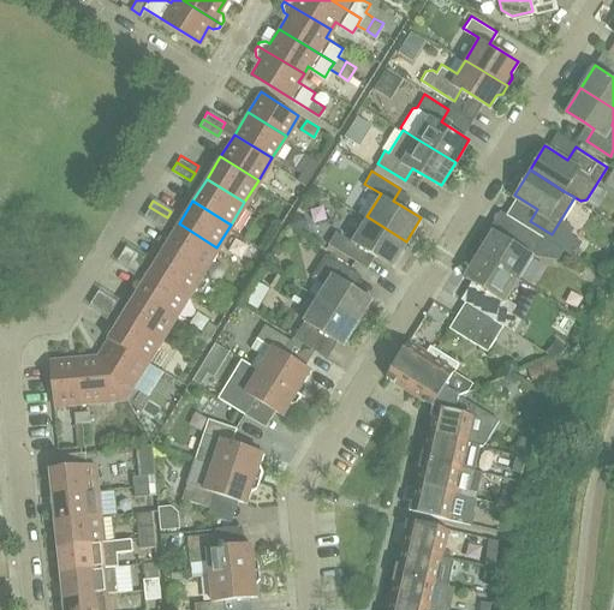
[(162,225),(167,217),(149,207),(144,213),(162,225)]
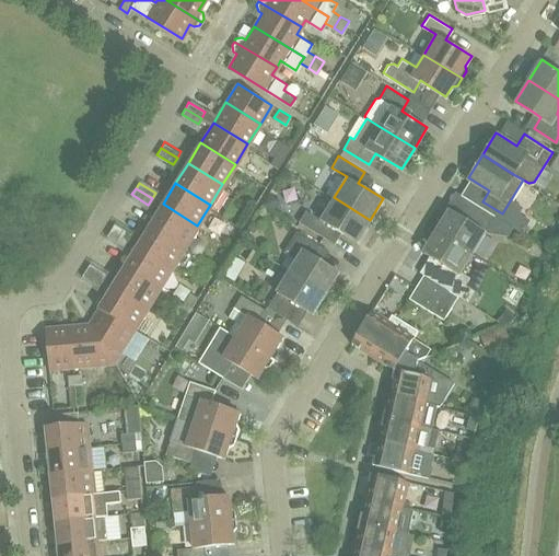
[(269,192),(263,203),(274,209),(280,198),(269,192)]
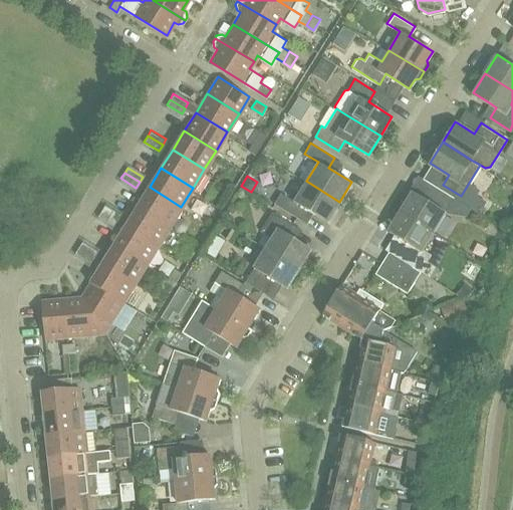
[(327,221),(339,202),(306,181),(294,200),(280,191),(274,202),(297,217),(304,206),(327,221)]
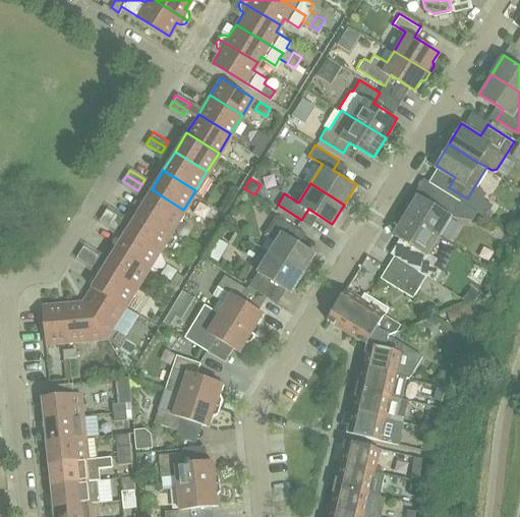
[(428,200),(423,197),(417,193),(405,213),(439,234),(460,199),(438,185),(428,200)]
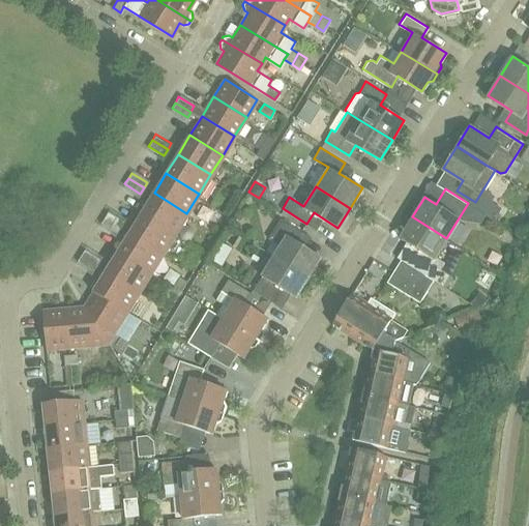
[(186,213),(154,193),(142,212),(175,232),(186,213)]
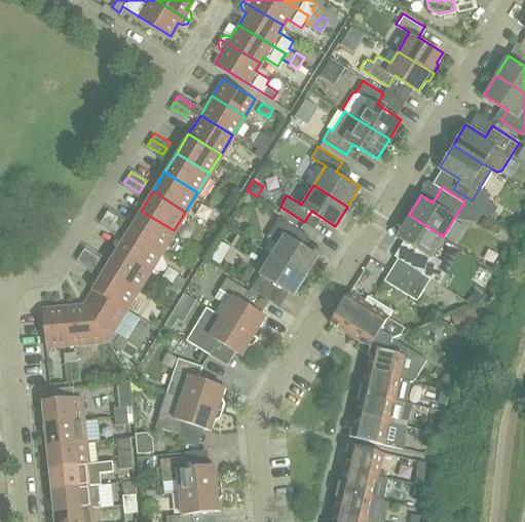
[(104,215),(119,224),(122,218),(107,209),(104,215)]
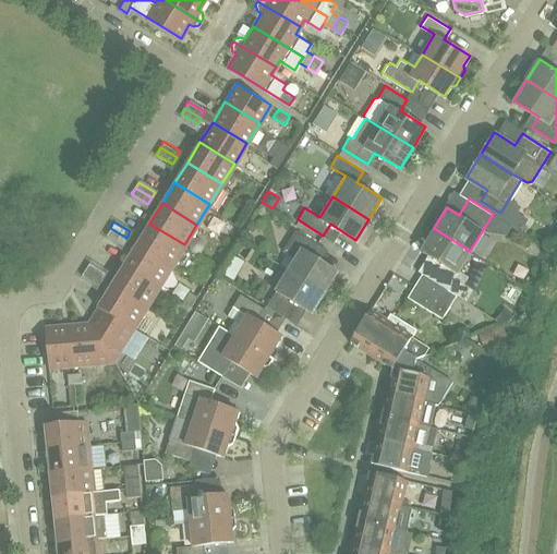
[(172,265),(184,244),(149,224),(137,243),(172,265)]
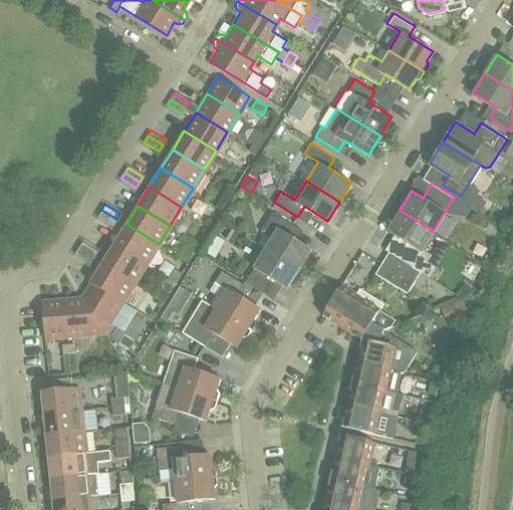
[(113,224),(116,219),(101,210),(98,215),(113,224)]
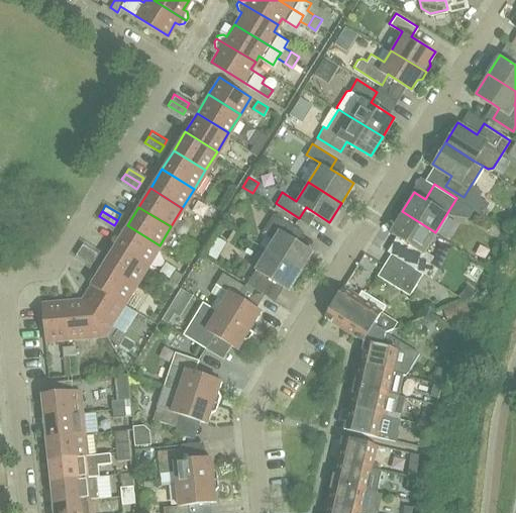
[(274,238),(268,248),(300,269),(312,249),(288,234),(294,224),(274,211),(262,230),(274,238)]
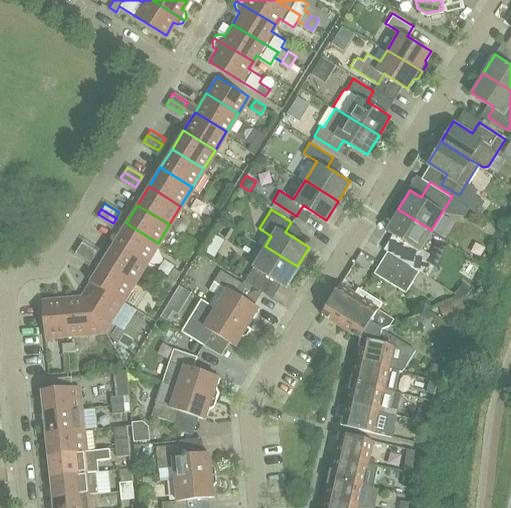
[(439,235),(431,230),(398,209),(386,229),(397,235),(388,250),(418,269),(425,259),(439,235)]
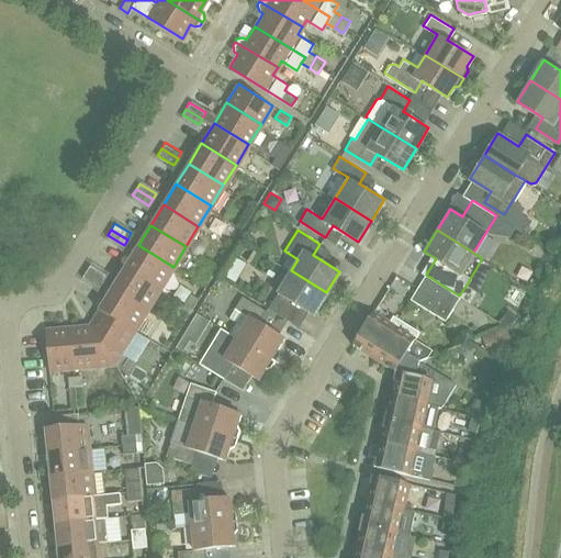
[(174,267),(138,245),(125,266),(160,287),(174,267)]
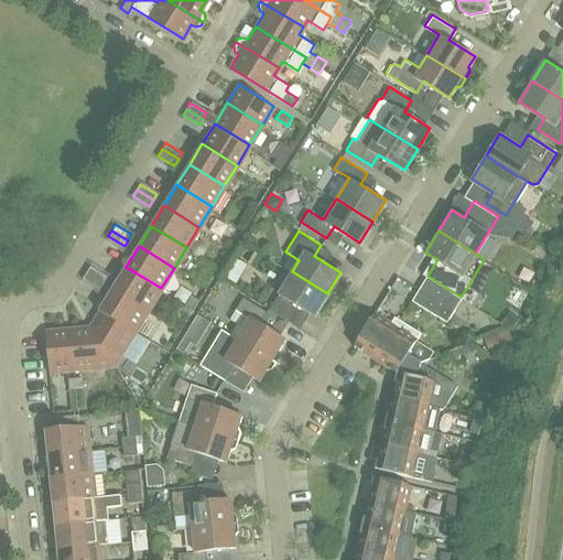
[(90,265),(86,270),(103,281),(107,275),(90,265)]
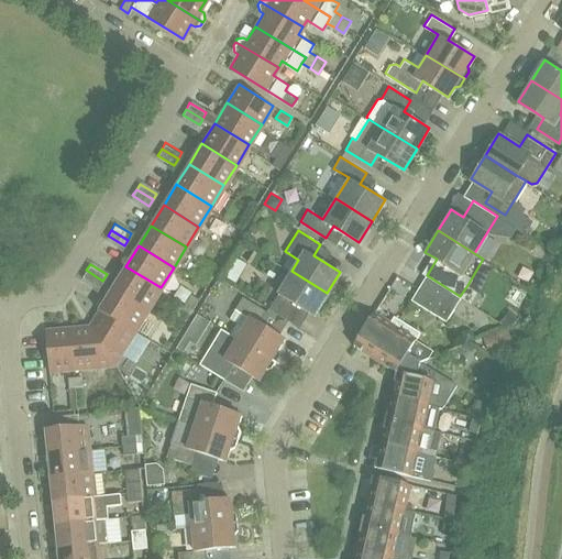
[(149,308),(161,287),(125,266),(113,286),(149,308)]
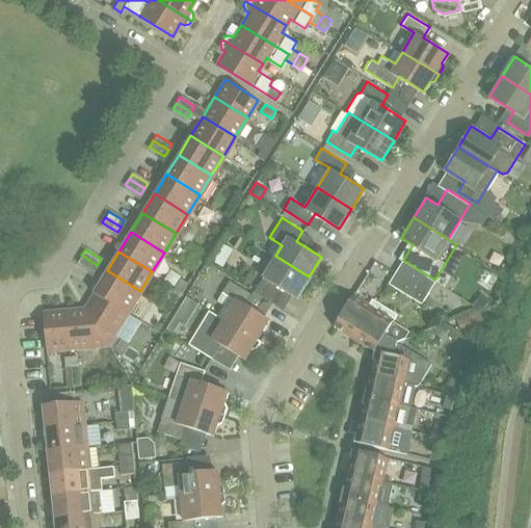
[(94,270),(97,265),(81,255),(78,261),(94,270)]
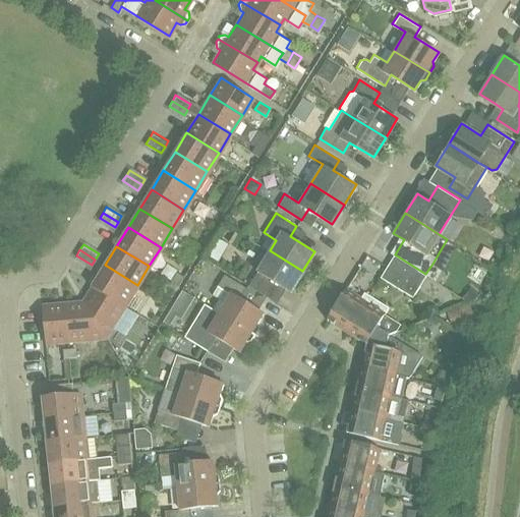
[(277,282),(284,287),(290,291),(302,271),(270,250),(248,284),(269,296),(277,282)]
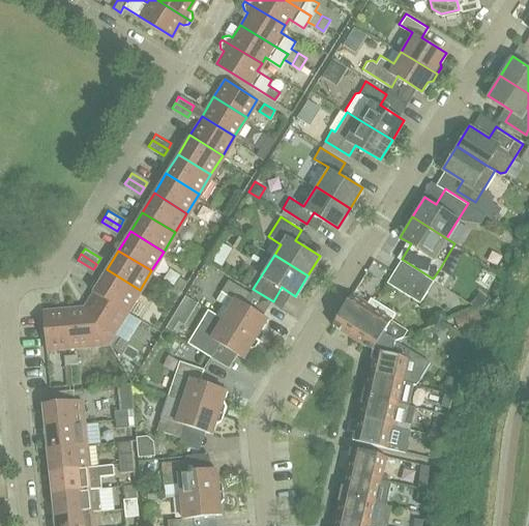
[(400,258),(393,269),(415,283),(408,294),(419,301),(433,279),(402,259),(400,258)]
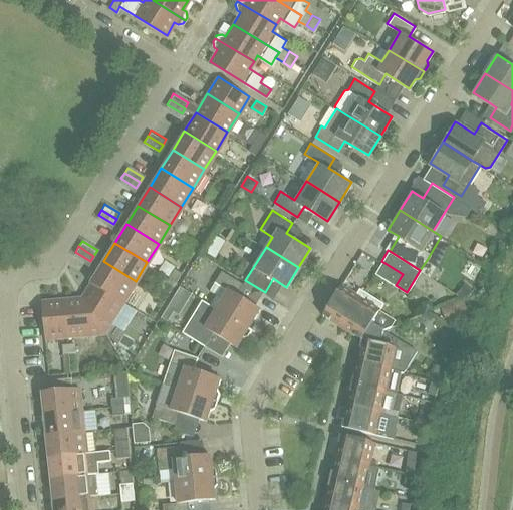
[(427,260),(420,270),(432,278),(439,267),(427,260)]
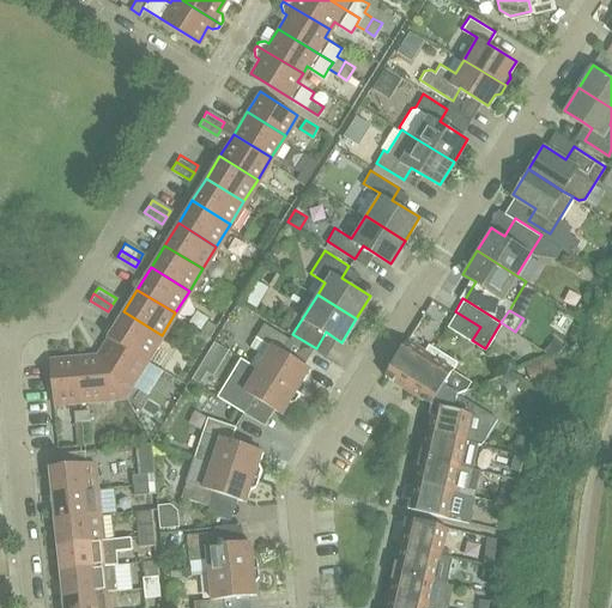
[(147,357),(162,335),(123,311),(109,334),(147,357)]
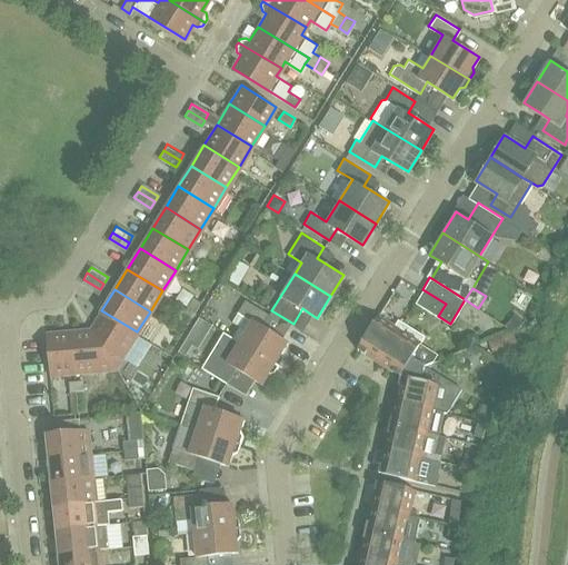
[(446,304),(422,289),(415,301),(438,316),(446,304)]
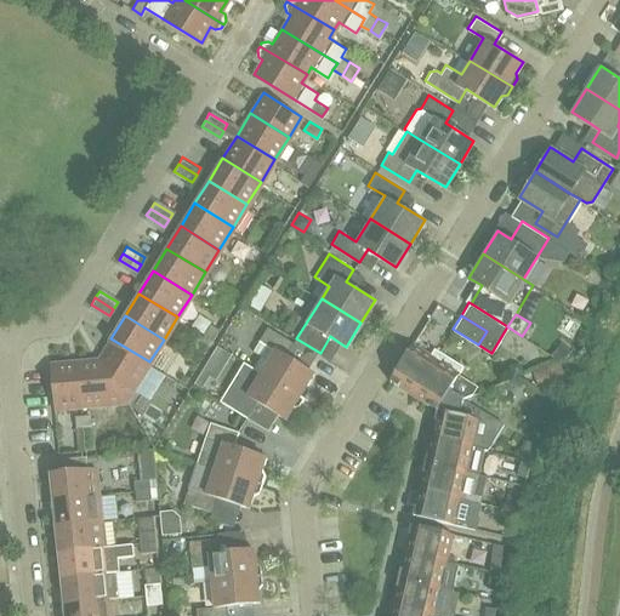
[(203,332),(211,338),(216,330),(208,325),(203,332)]
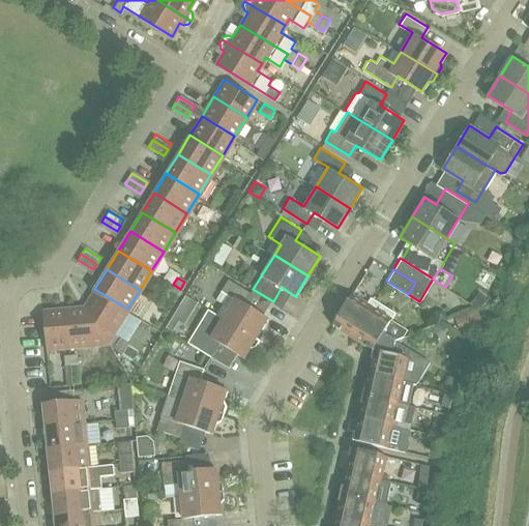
[(229,305),(223,316),(259,339),(263,332),(262,327),(267,317),(243,302),(251,291),(228,278),(215,297),(229,305)]
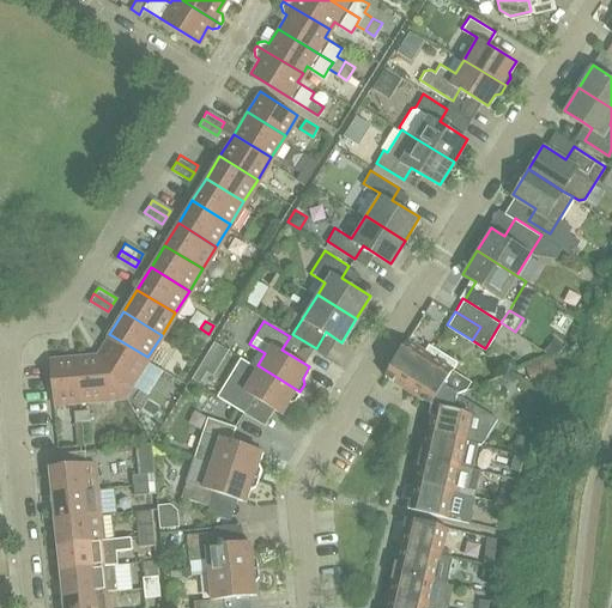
[(97,353),(123,395),(147,357),(109,334),(97,353)]
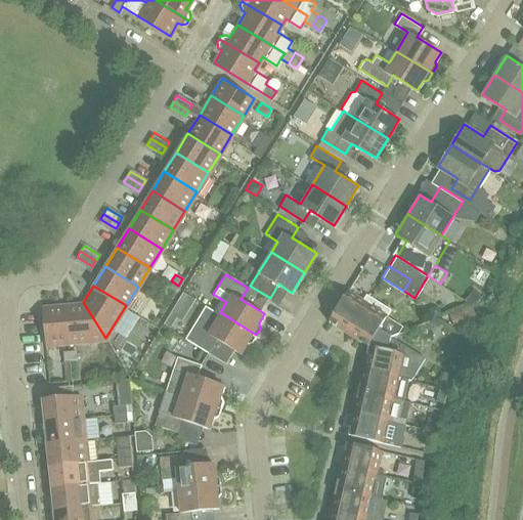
[(473,304),(481,295),(481,294),(481,293),(474,287),(465,297),(473,304)]
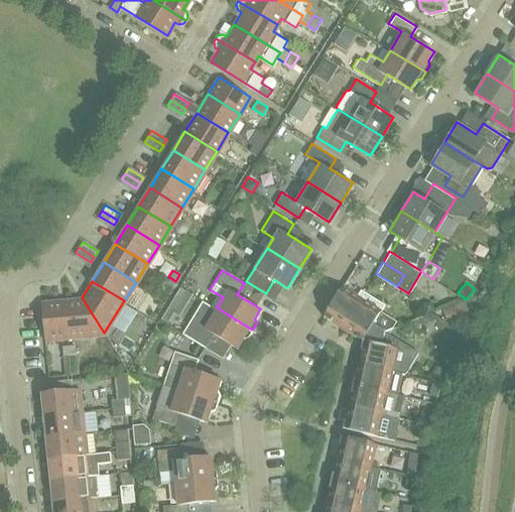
[(324,314),(343,327),(365,290),(361,287),(357,292),(343,283),(324,314)]
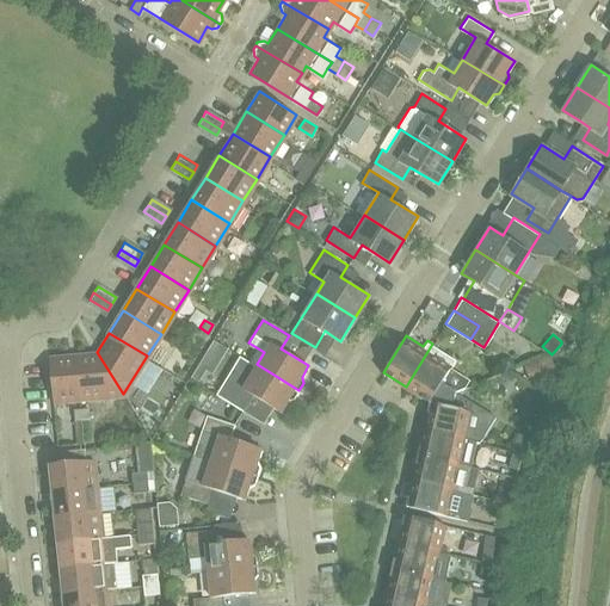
[(406,387),(429,401),(442,379),(457,389),(466,385),(469,378),(450,366),(455,358),(432,344),(406,387)]
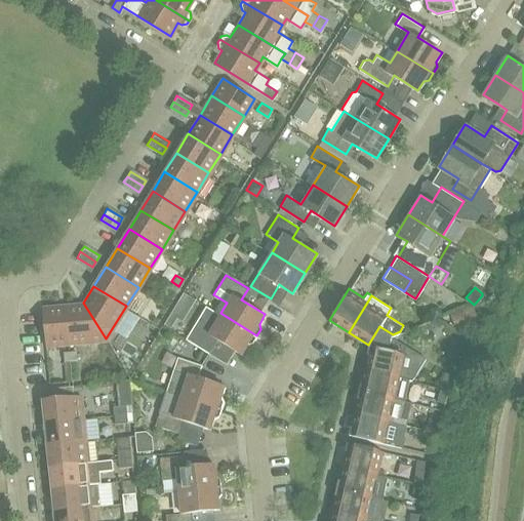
[(68,343),(106,338),(83,303),(64,304),(68,343)]
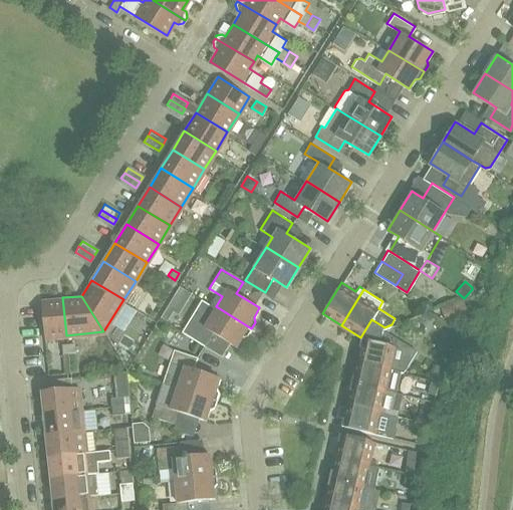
[(41,299),(45,337),(66,335),(62,297),(41,299)]
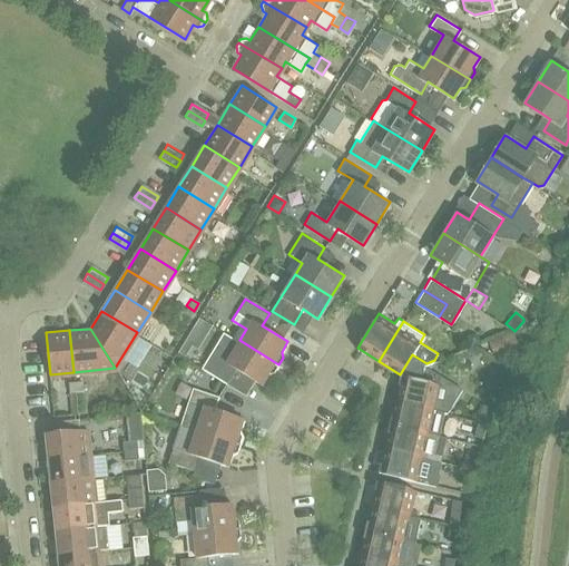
[(512,330),(488,340),(494,354),(519,344),(512,330)]
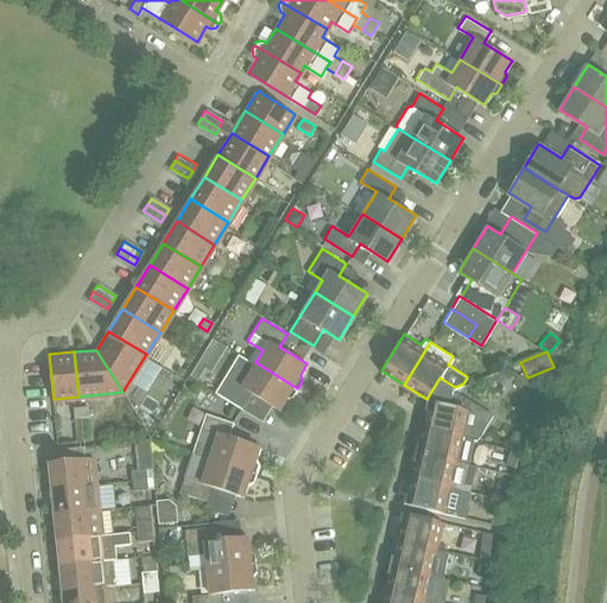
[(297,388),(255,362),(240,354),(232,367),(216,392),(242,407),(252,391),(279,408),(286,398),(292,397),(297,388)]
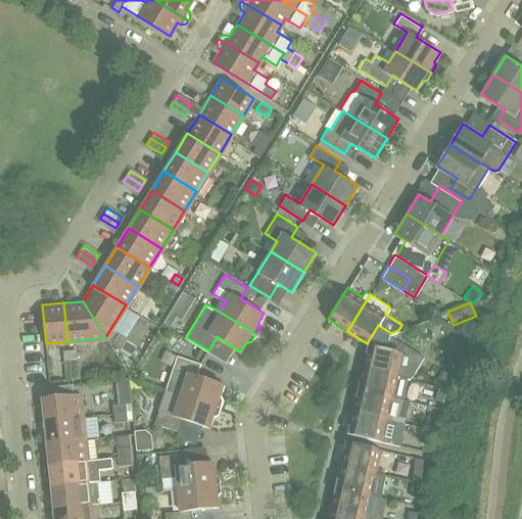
[(391,333),(378,325),(367,343),(362,366),(404,375),(406,368),(414,370),(424,356),(405,343),(402,351),(388,348),(391,333)]
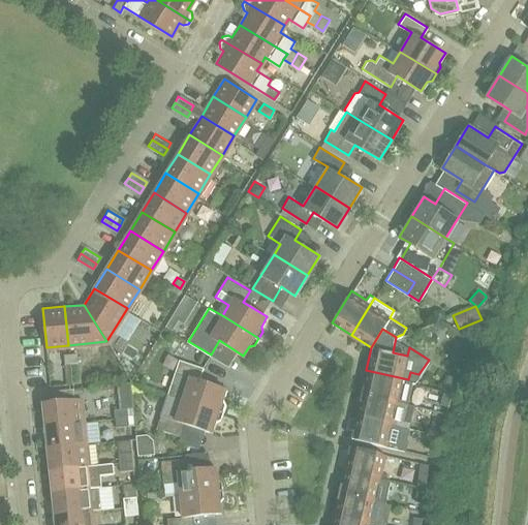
[(167,393),(182,398),(223,410),(225,404),(222,398),(226,388),(199,379),(204,367),(178,359),(167,393)]
